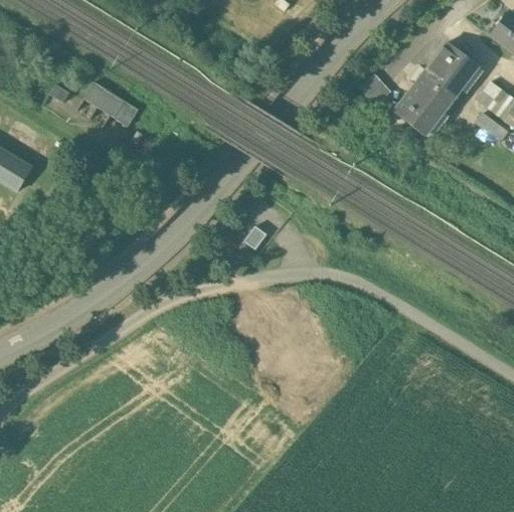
[(513,13),(510,10),(492,34),(513,50),(513,13)]
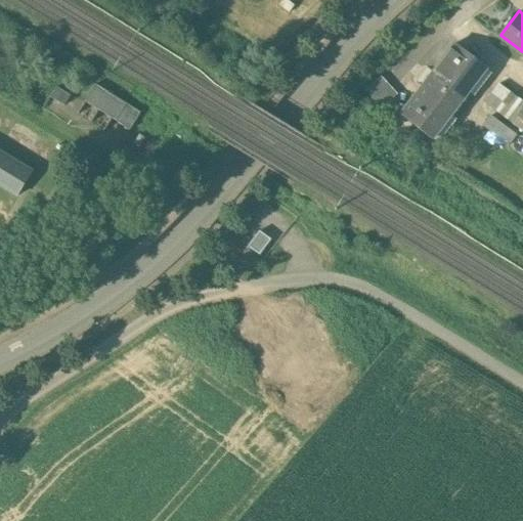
[(487,67),(456,42),(430,78),(461,101),(487,67)]
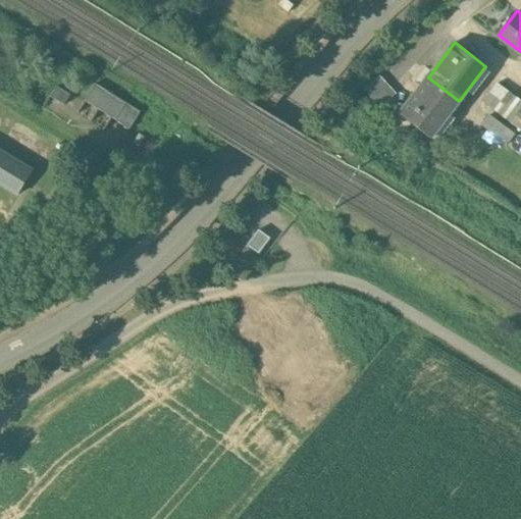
[(365,86),(380,103),(398,89),(382,70),(365,86)]
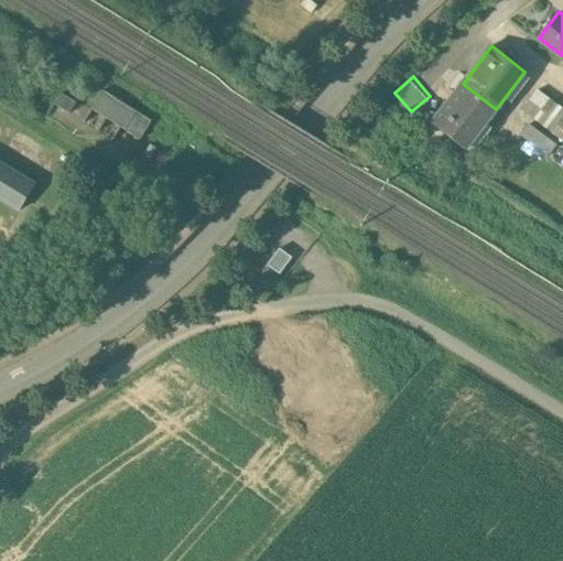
[(562,89),(547,77),(538,88),(555,101),(562,92),(562,89)]
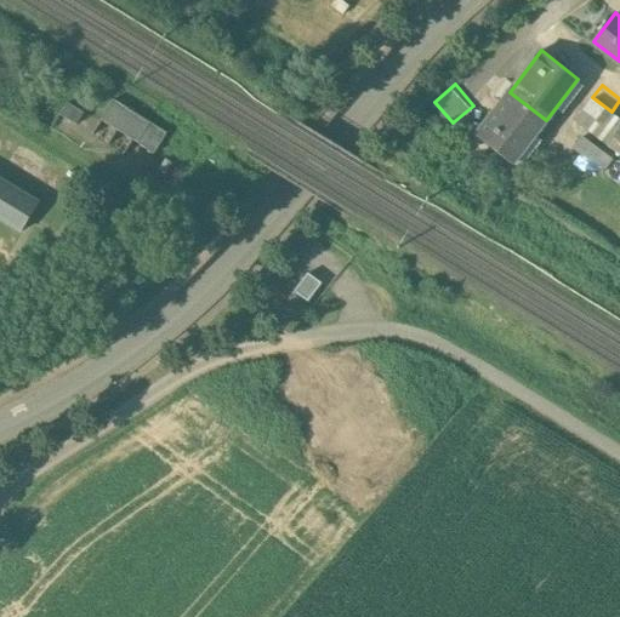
[(546,120),(510,92),(478,132),(515,161),(546,120)]
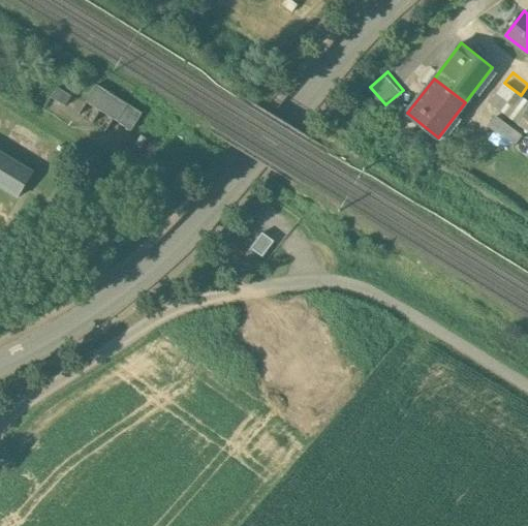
[(143,111),(97,83),(80,112),(106,129),(114,117),(132,128),(143,111)]
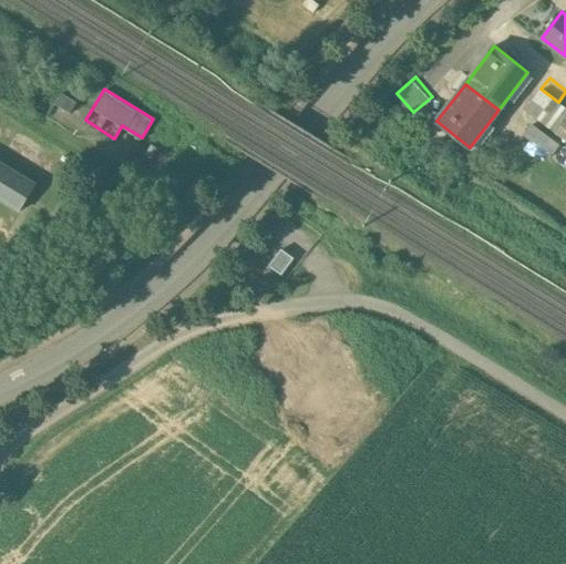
[(565,106),(558,102),(541,89),(524,110),(565,142),(565,106)]
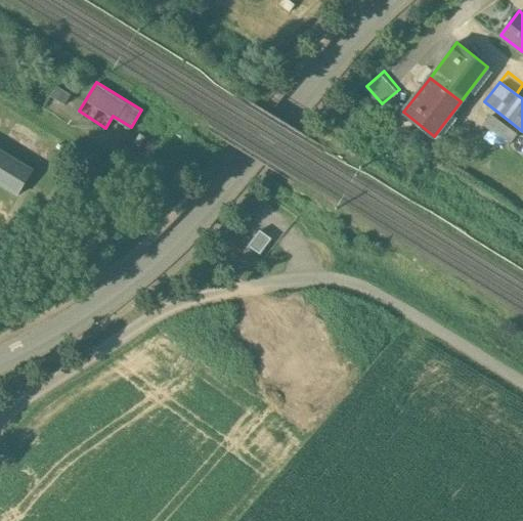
[(72,92),(57,84),(51,94),(66,103),(72,92)]
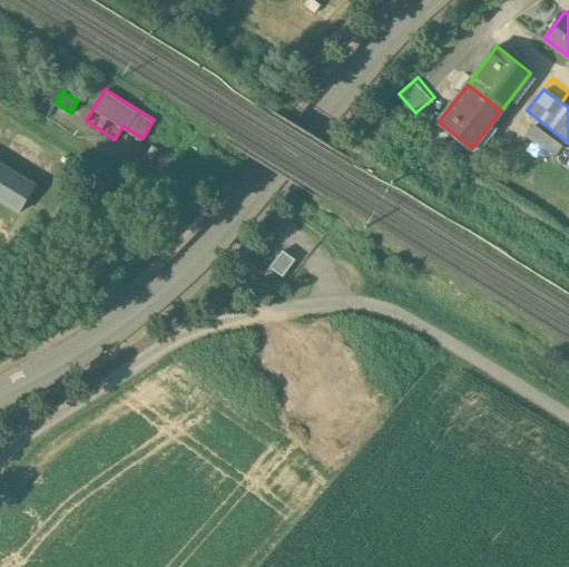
[(561,147),(531,124),(525,134),(555,156),(561,147)]
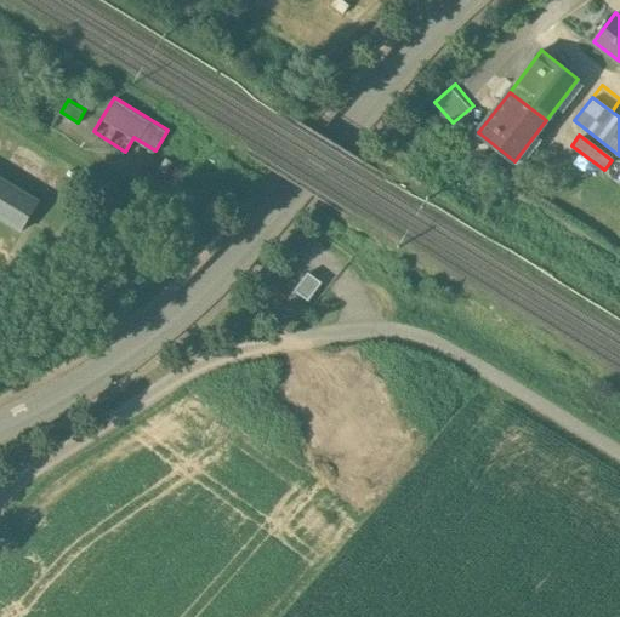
[(39,201),(0,177),(0,215),(22,228),(39,201)]
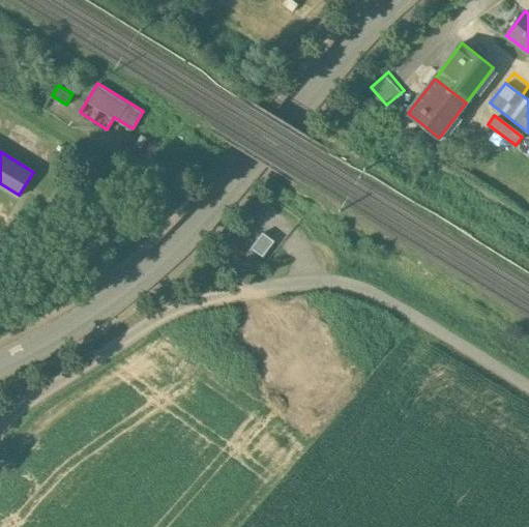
[(263,230),(253,246),(265,255),(275,238),(263,230)]
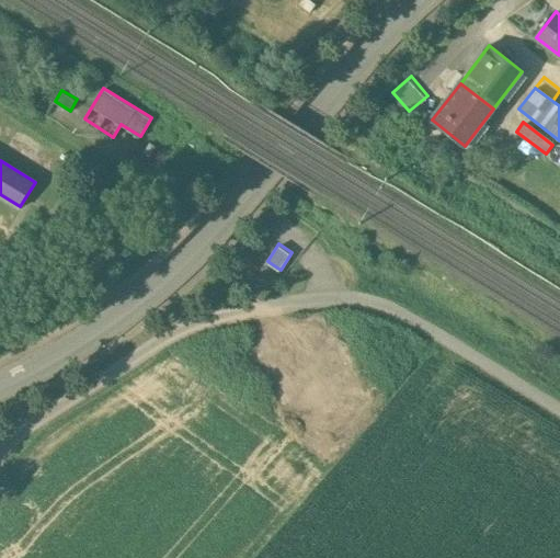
All buildings are outlined.
